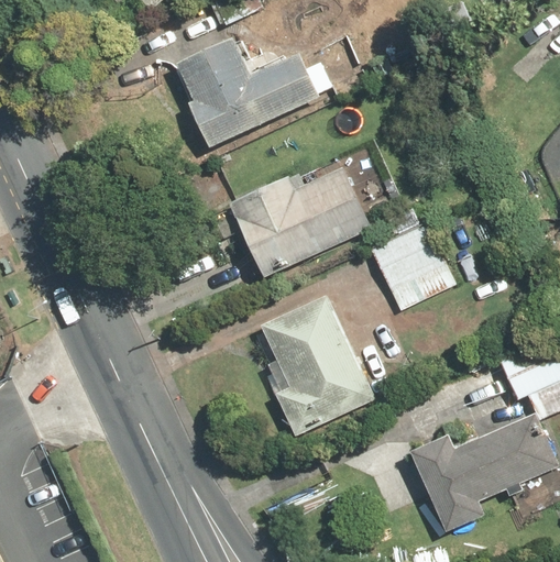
[(141,0),(151,11),(162,0),(141,0)]
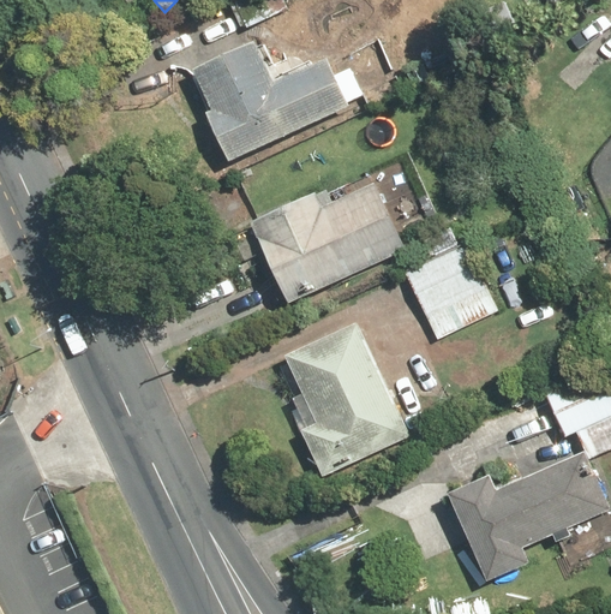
[(205,114),(227,161),(367,99),(353,66),(331,76),(325,60),(273,84),(255,42),(193,70),(213,111),(205,114)]
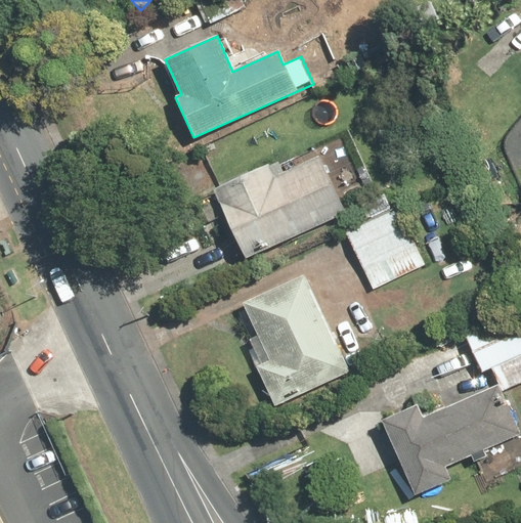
[(343,216),(316,158),(283,173),(278,163),(214,192),(246,261),(343,216)]
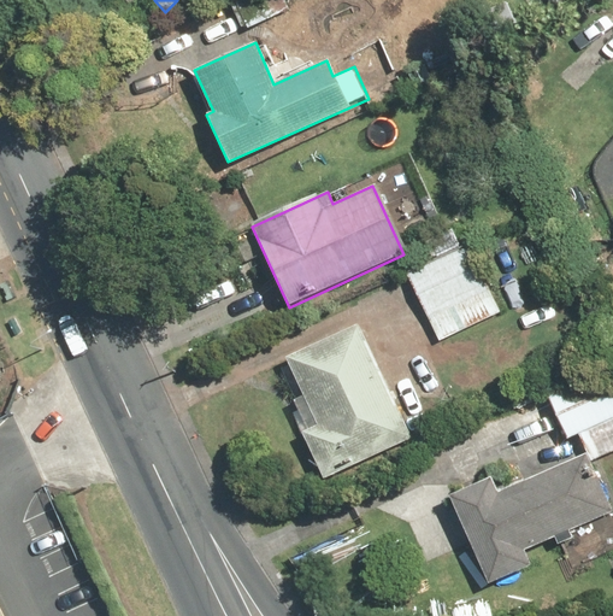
[(435,262),(406,275),(438,341),(499,312),(457,223),(424,239),(435,262)]
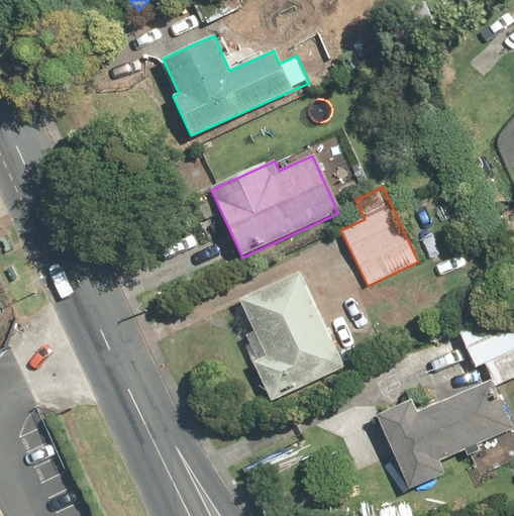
[(344,364),(302,272),(238,301),(252,333),(241,338),(269,398),(344,364)]
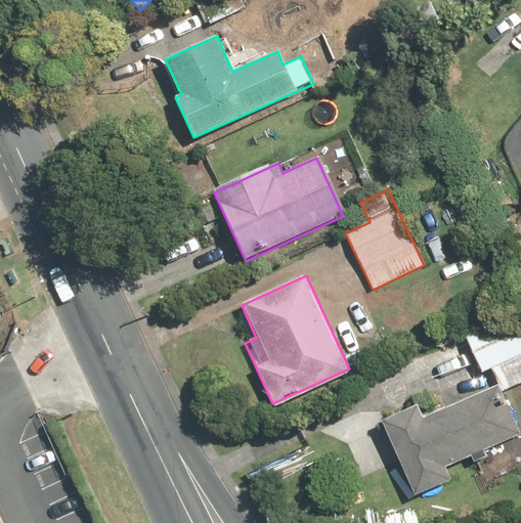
[(498,383),(502,390),(520,381),(520,336),(514,319),(466,341),(480,373),(492,367),(498,383)]
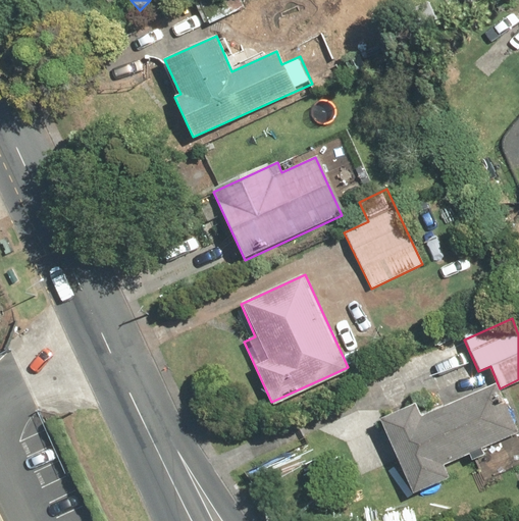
[(415,404),(380,420),(413,495),(449,479),(444,466),(518,431),(518,430),(500,388),(497,381),(420,415),(415,404)]
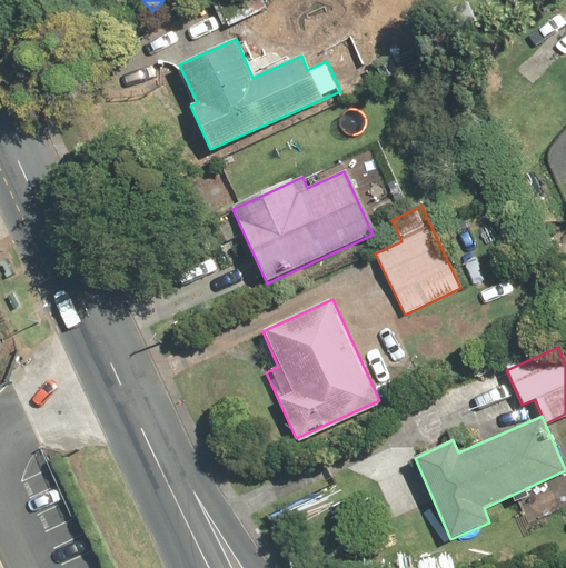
All buildings are outlined.
